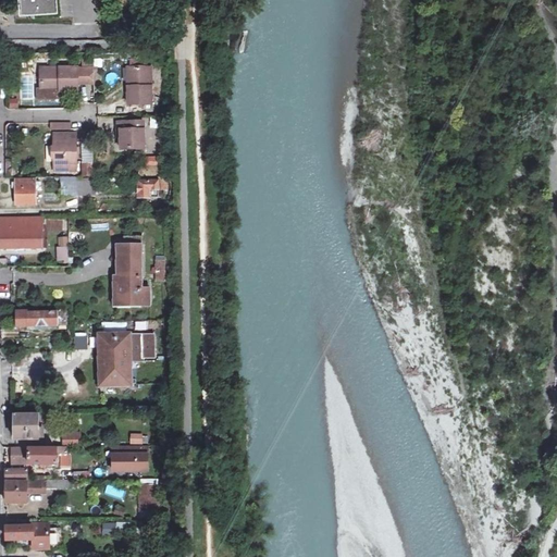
[(15,0),(16,7),(22,7),(23,12),(52,10),(51,0),(15,0)]
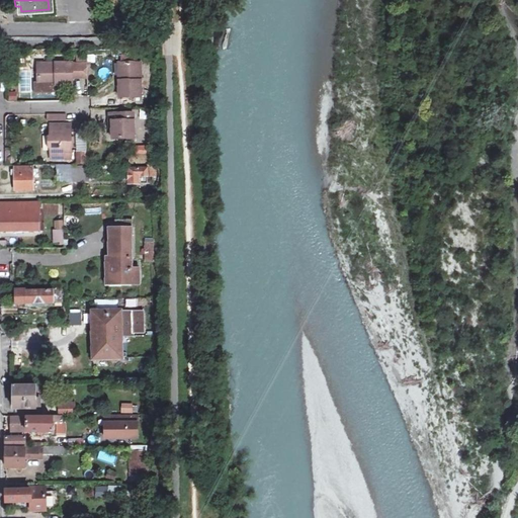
[(36,63),(36,82),(55,82),(54,85),(71,84),(71,81),(70,77),(84,77),(84,61),(36,63)]
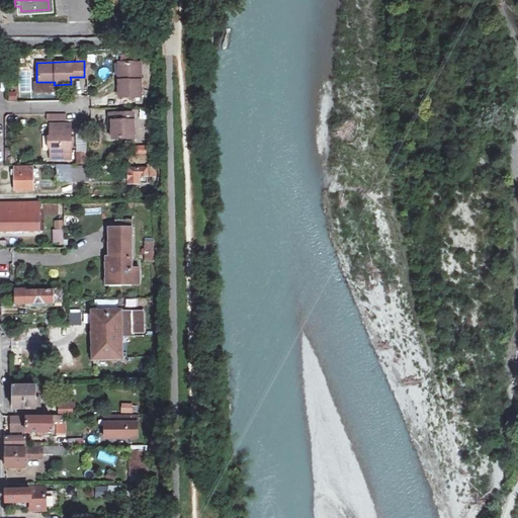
[(120,79),(117,80),(117,96),(118,96),(131,95),(139,96),(139,61),(132,62),(121,62),(120,62),(120,79)]
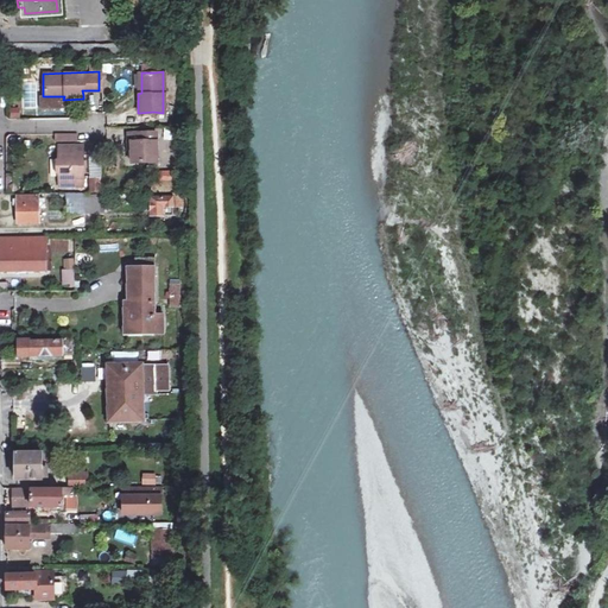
[(153,122),(153,112),(139,113),(139,122),(153,122)]
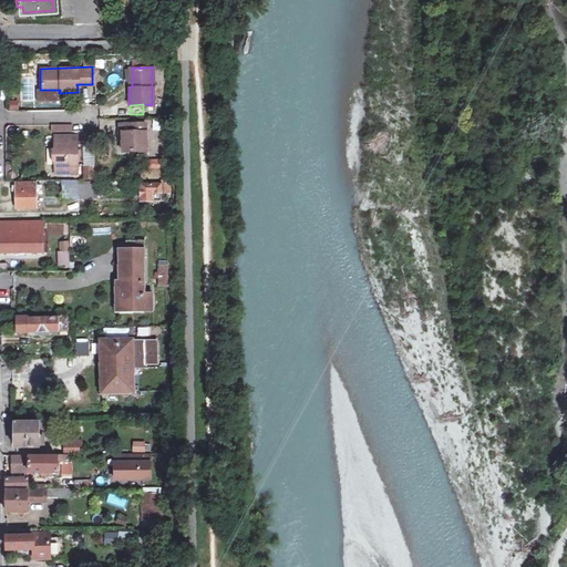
[(130,124),(119,125),(119,134),(122,134),(122,152),(145,152),(145,124),(143,124),(130,124)]
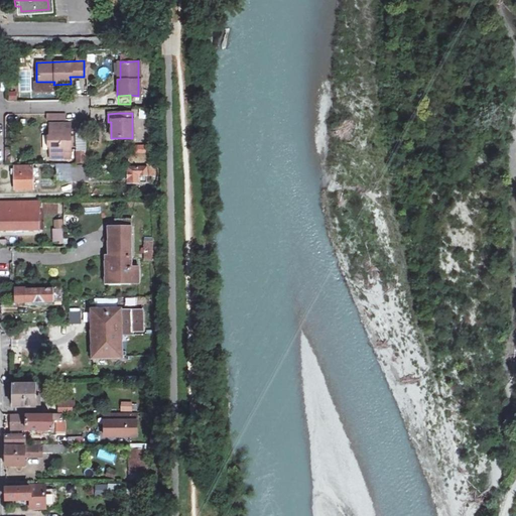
[(48,132),(48,152),(70,152),(70,132),(68,132),(68,125),(50,125),(50,132),(48,132)]
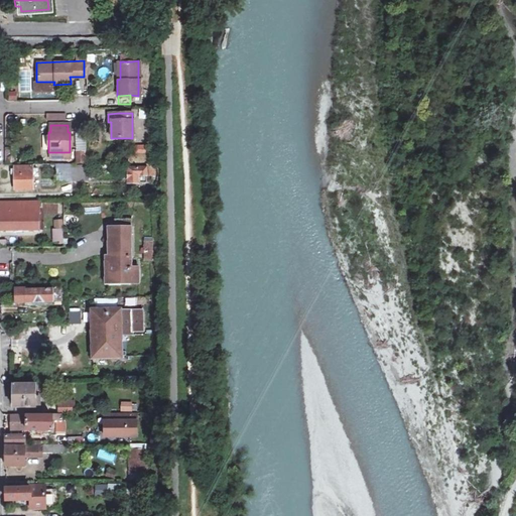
[(132,145),(132,163),(147,163),(147,145),(132,145)]
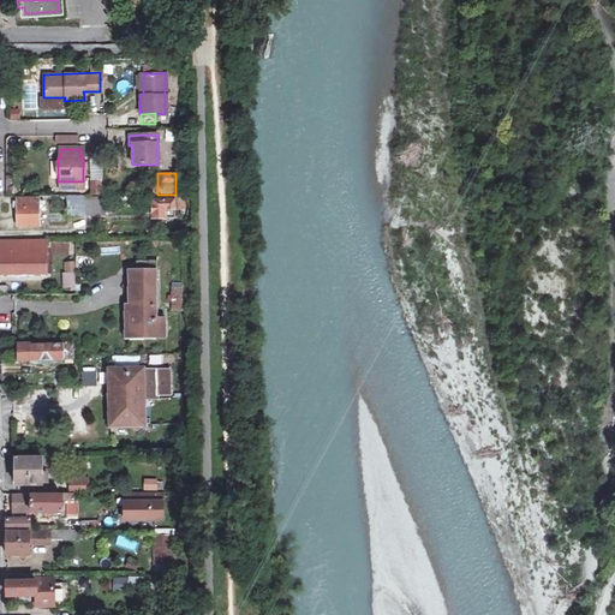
[(101,195),(101,181),(91,181),(90,195),(101,195)]
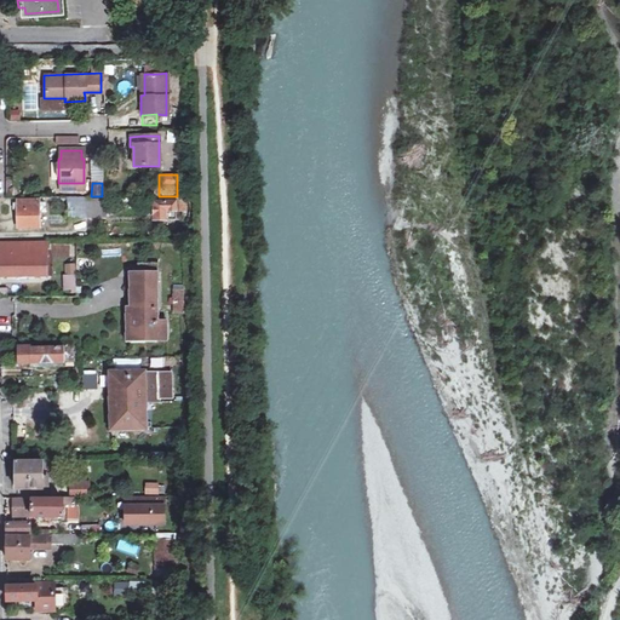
[(40,229),(40,200),(16,200),(17,229),(40,229)]
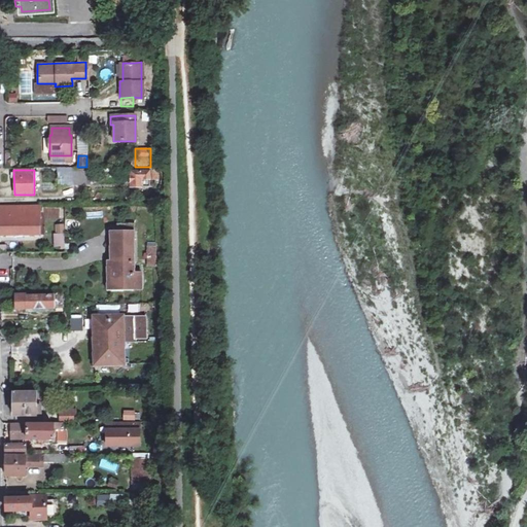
[(155,171),(152,171),(130,172),(130,187),(145,187),(145,180),(153,180),(155,180),(155,171)]
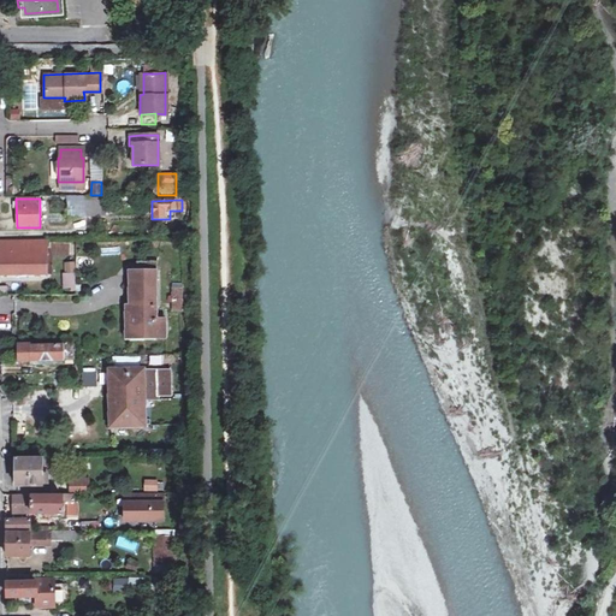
[(73,214),(87,214),(87,201),(72,201),(73,214)]
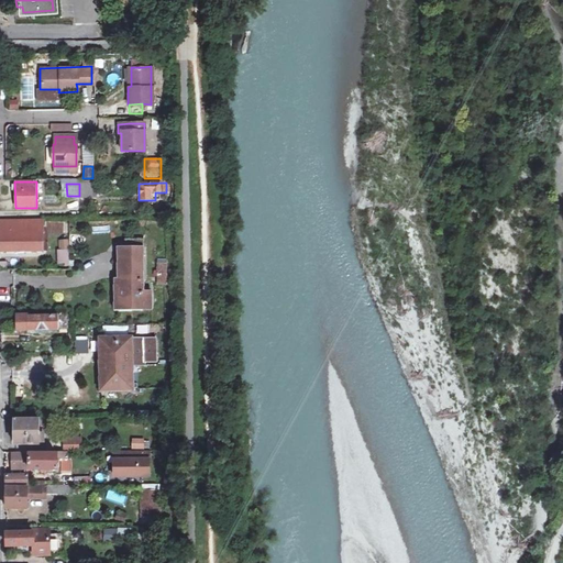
[(91,184),(79,184),(79,196),(91,196),(91,184)]
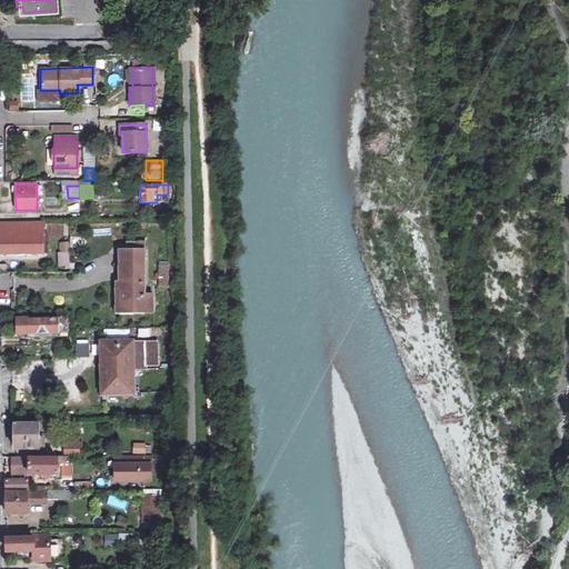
[(0,253),(22,253),(22,237),(13,237),(13,223),(0,223),(0,253)]
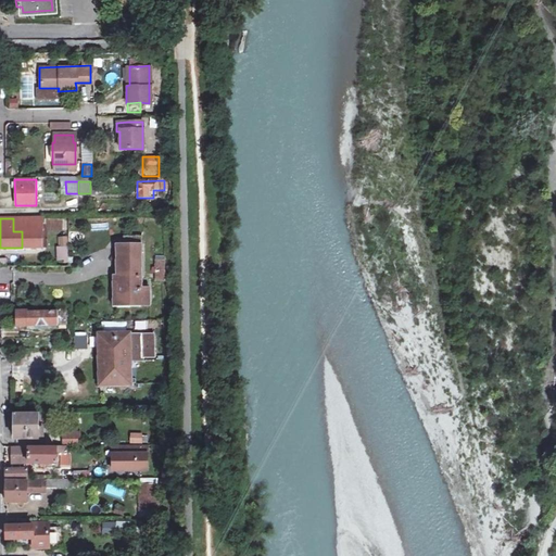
[(22,231),(22,248),(41,247),(41,218),(21,218),(13,218),(13,231),(22,231)]
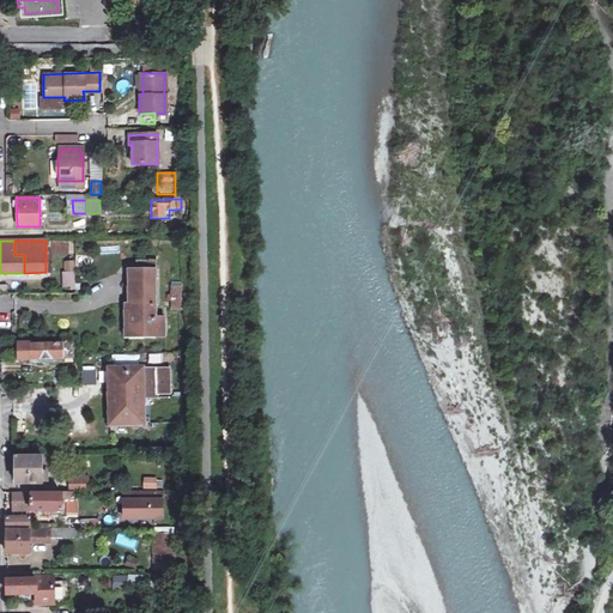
[(64,287),(76,287),(74,261),(62,262),(64,287)]
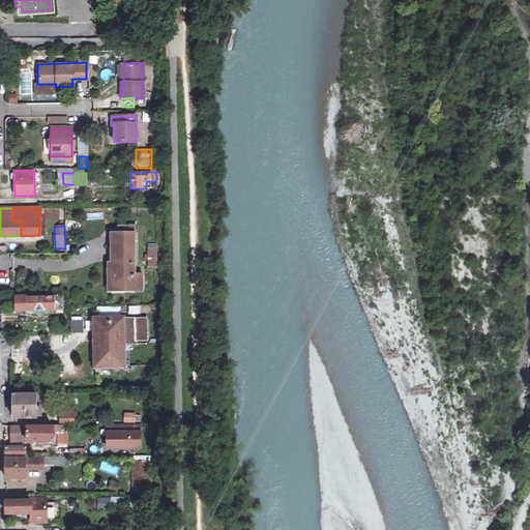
[(140,287),(140,274),(133,274),(133,263),(135,263),(134,235),(113,235),(113,261),(110,261),(110,288),(140,287)]
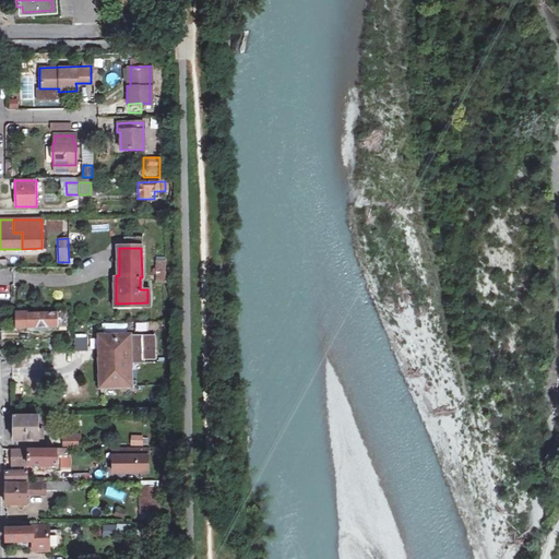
[(155,259),(155,283),(166,283),(166,259),(155,259)]
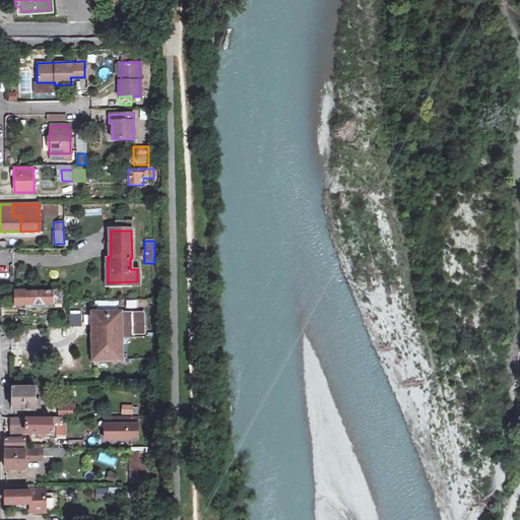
[(24,293),(24,290),(14,290),(15,305),(25,305),(52,303),(62,303),(62,289),(51,289),(51,291),(24,293)]
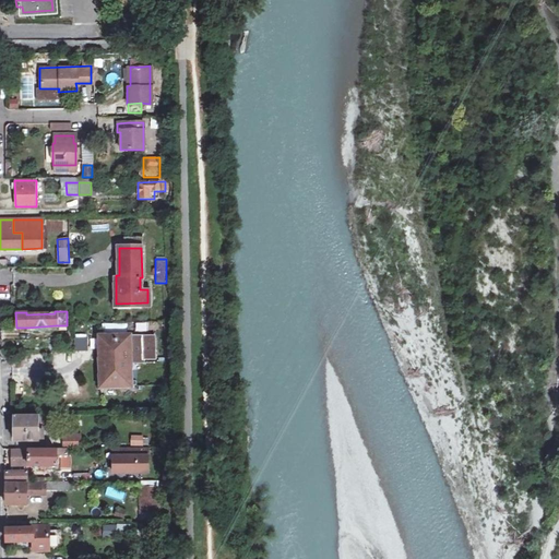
[(129,385),(128,361),(140,361),(140,359),(152,358),(152,337),(128,336),(128,335),(98,335),(99,385),(129,385)]
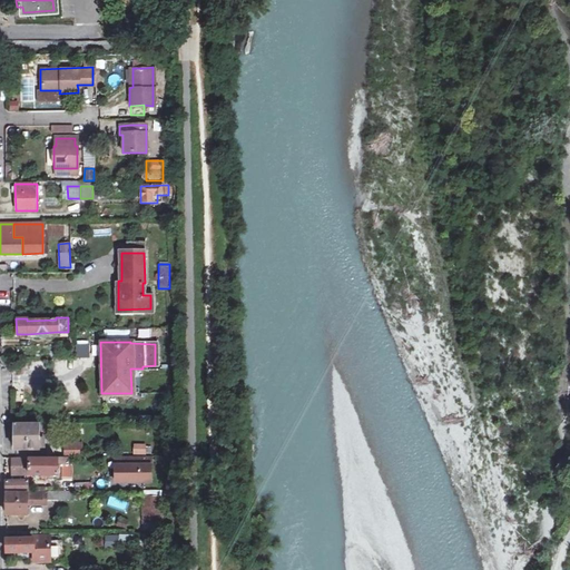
[(76,357),(89,359),(90,344),(77,343),(76,357)]
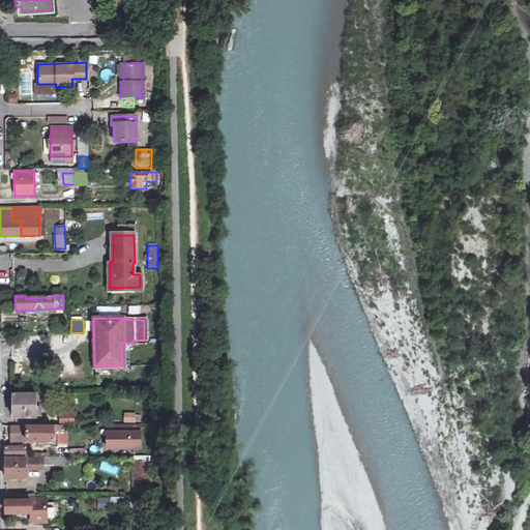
[(35,417),(35,394),(12,394),(13,417),(35,417)]
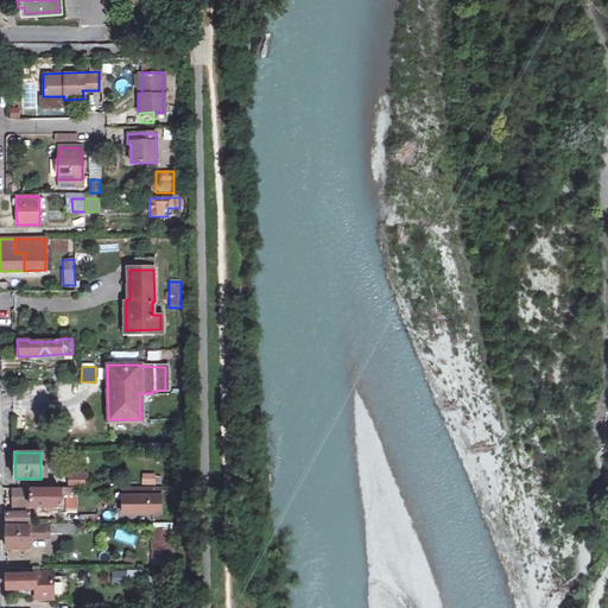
[(160,486),(160,476),(143,475),(143,485),(160,486)]
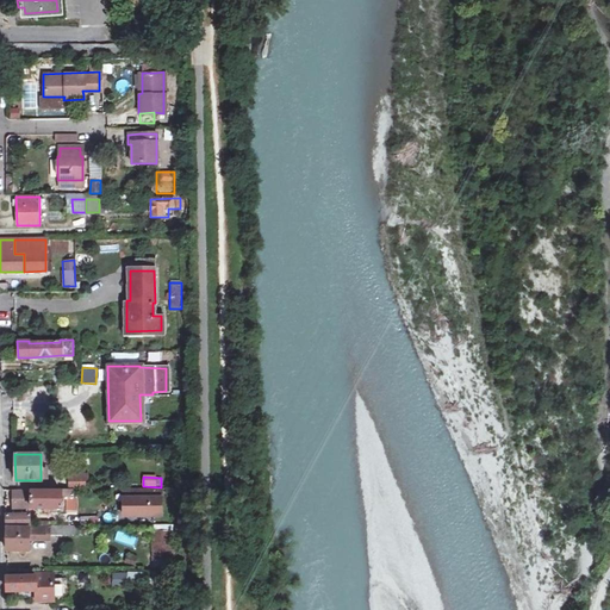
[(72,489),(61,489),(61,491),(31,492),(31,490),(12,490),(12,500),(31,500),(32,508),(61,508),(61,498),(72,498),(72,489)]
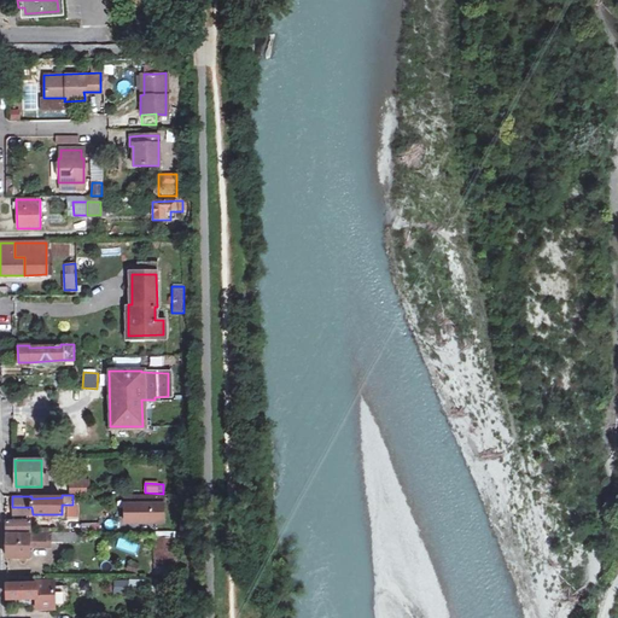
[(165,505),(126,506),(127,528),(167,528),(165,505)]
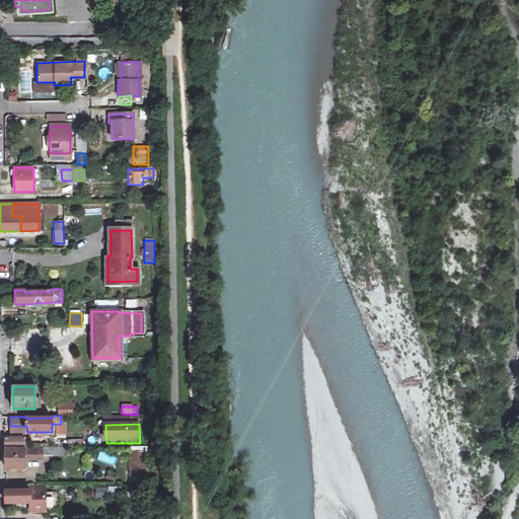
[(68,439),(68,447),(84,447),(84,440),(68,439)]
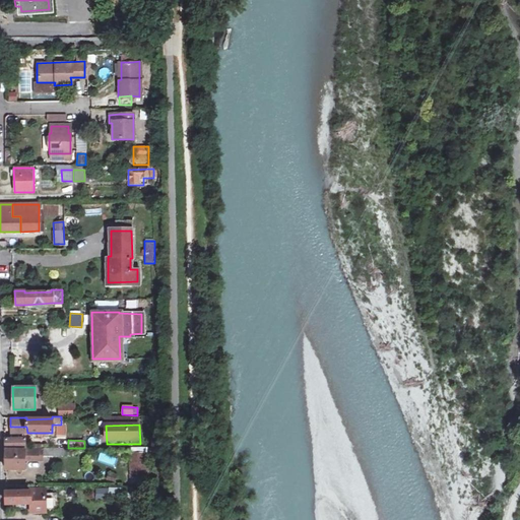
[(23,455),(41,455),(41,449),(23,449),(23,450),(5,450),(5,469),(23,469),(23,455)]
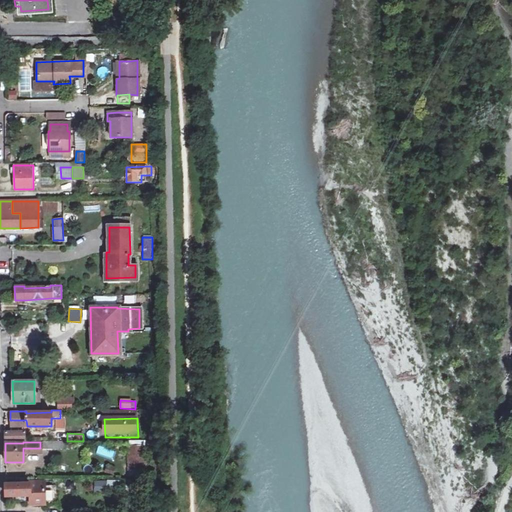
[(146,471),(146,448),(127,449),(127,472),(146,471)]
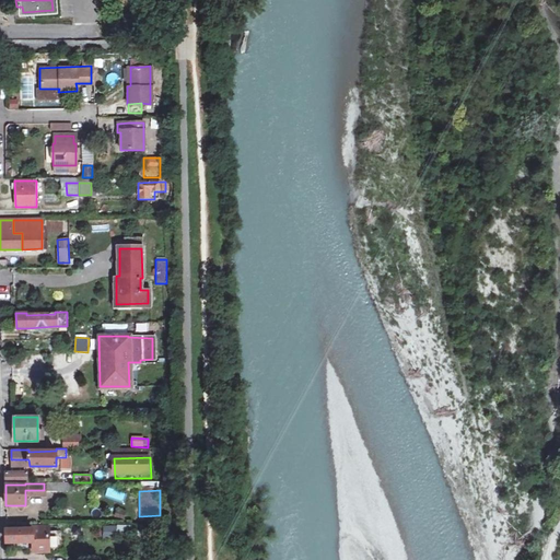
[(32,528),(6,528),(6,541),(32,541),(32,550),(47,550),(47,523),(45,523),(43,523),(32,523),(32,528)]
